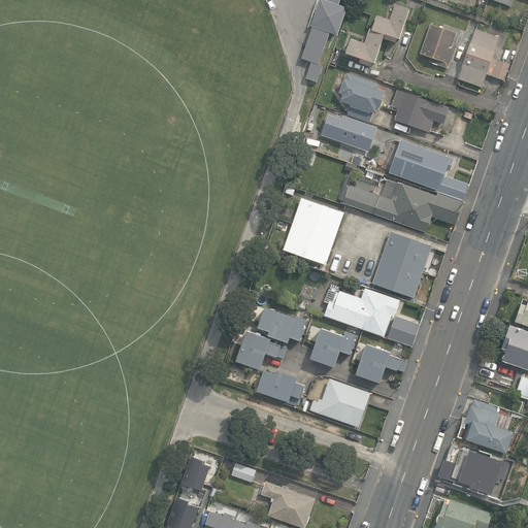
[(307,78),(319,83),(324,66),(320,65),(331,32),(338,35),(348,8),(339,5),(340,0),(321,0),(312,26),(314,26),(302,58),(312,62),(307,78)]
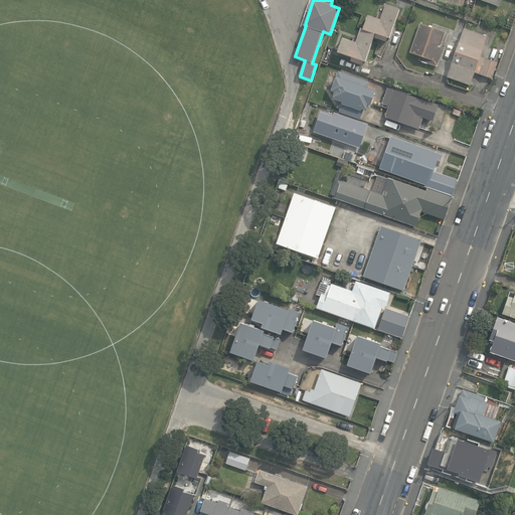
[(356,0),(352,6),(362,14),(366,7),(356,0)]
